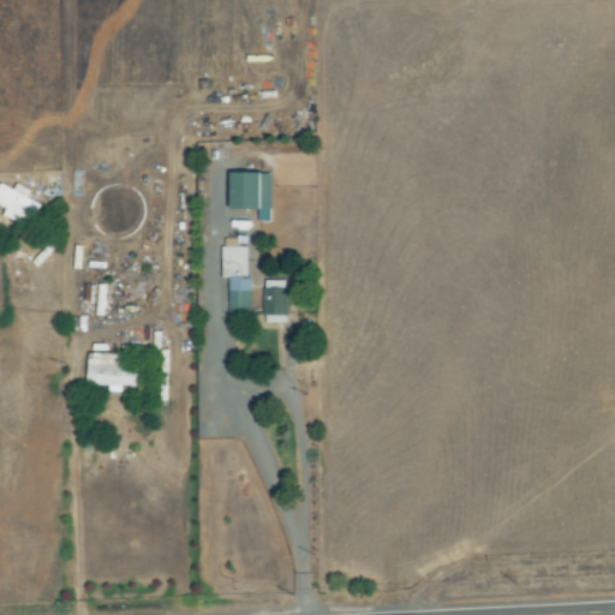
[(232,173),(232,209),(261,210),(261,222),(273,224),(273,174),(232,173)]
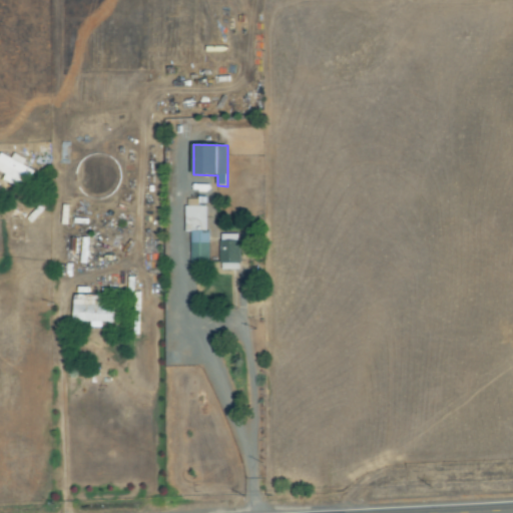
[(25,190),(35,170),(25,165),(28,159),(16,153),(13,158),(2,153),(0,157),(0,170),(7,174),(4,180),(25,190)]
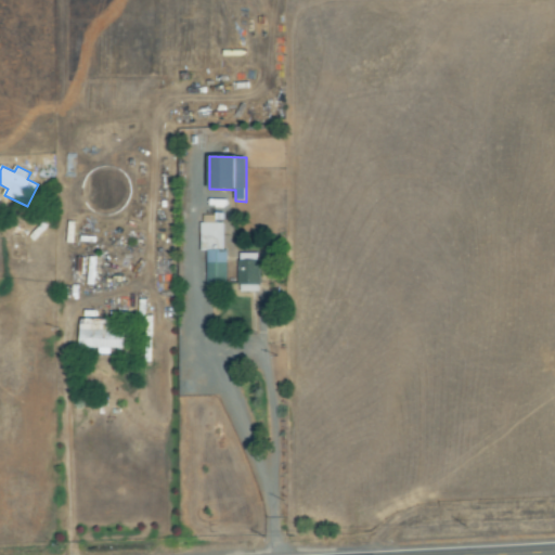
[(206,250),(207,284),(227,284),(226,223),(217,223),(216,216),(201,216),(201,250),(206,250)]
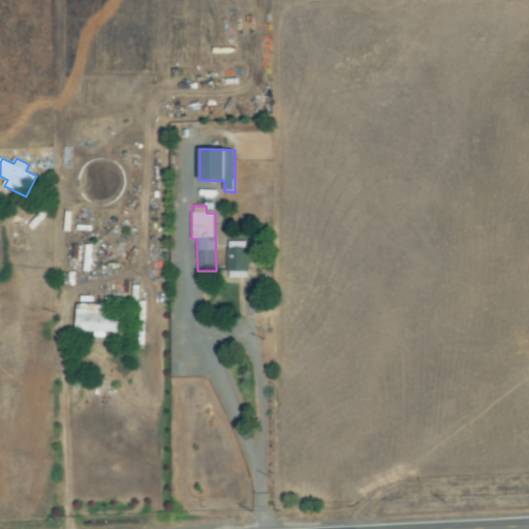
[(227,242),(228,278),(248,278),(248,242),(227,242)]
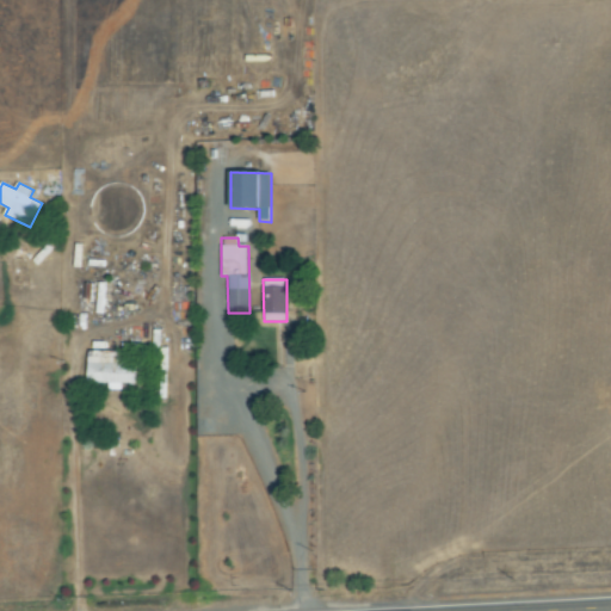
[(90,384),(110,384),(110,392),(123,392),(123,384),(140,384),(140,344),(121,345),(121,352),(88,352),(90,384)]
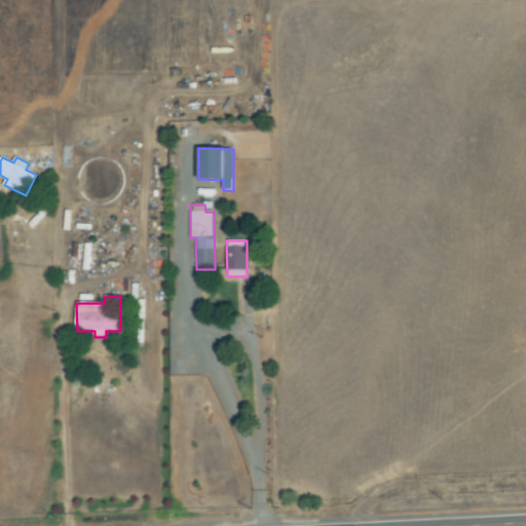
All buildings are outlined.
